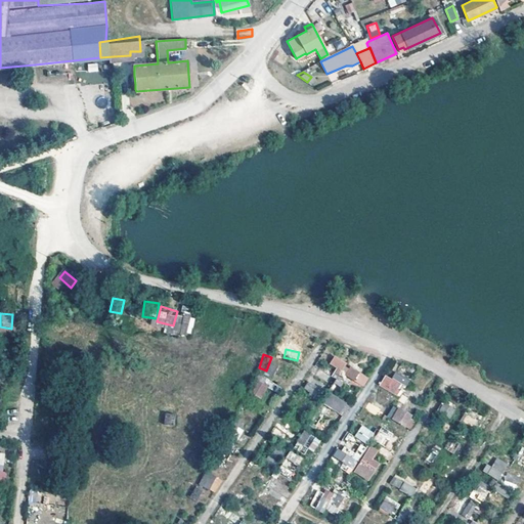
[(332,375),(338,378),(347,362),(335,354),(331,361),(338,366),(332,375)]
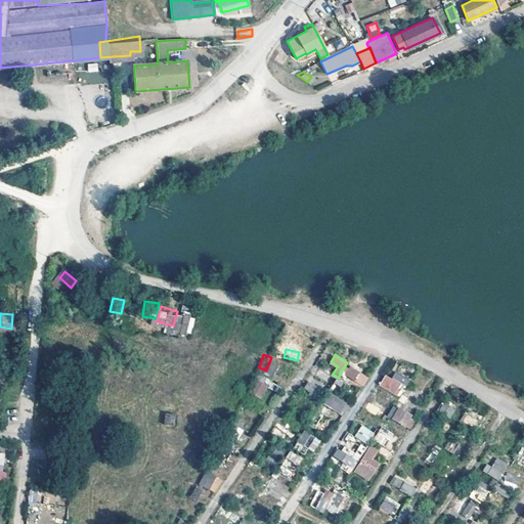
[(353,367),(345,380),(364,386),(369,378),(353,367)]
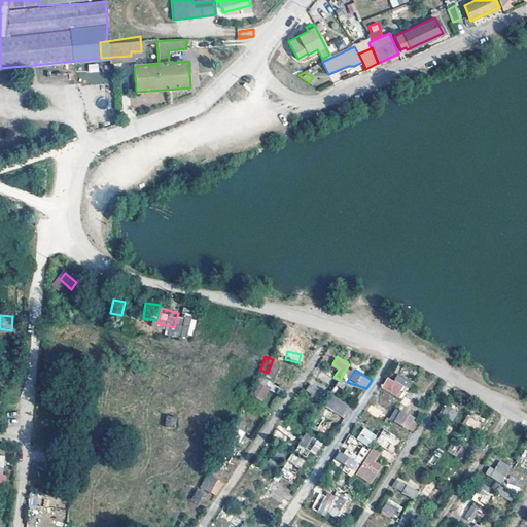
[(256,371),(253,377),(261,381),(265,374),(256,371)]
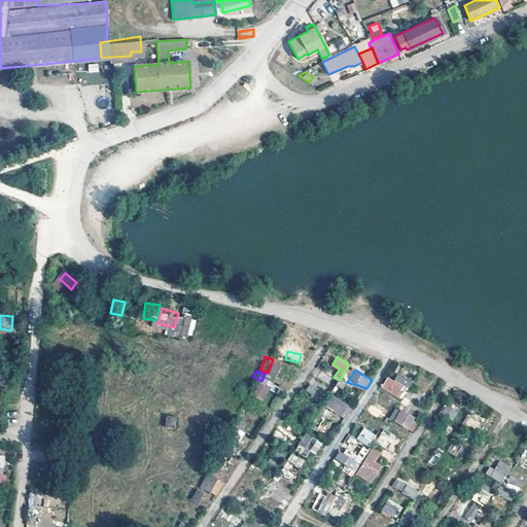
[(407,388),(389,377),(383,386),(400,397),(407,388)]
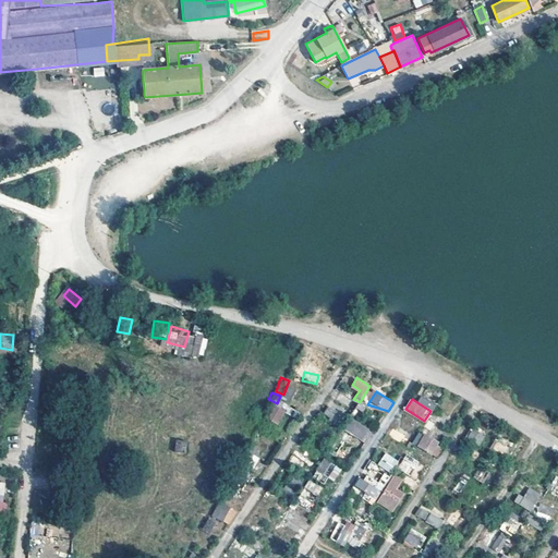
[(267,419),(278,424),(286,411),(275,405),(267,419)]
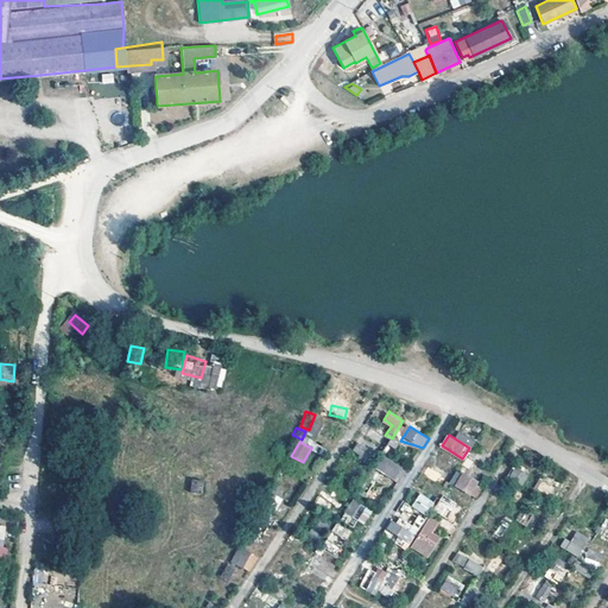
[(374,464),(379,456),(361,443),(355,449),(361,454),(361,456),(374,464)]
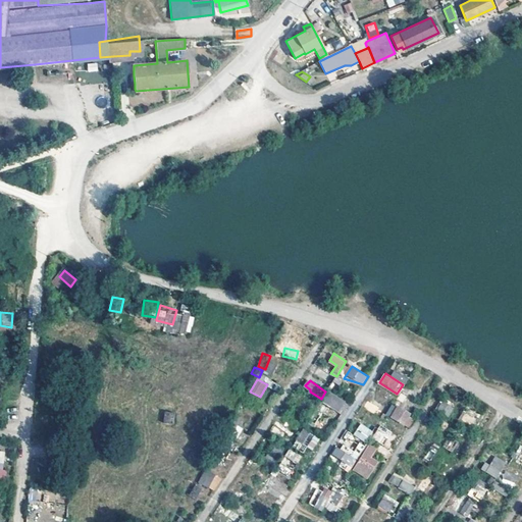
[(325,392),(321,399),(344,415),(348,408),(344,405),(347,400),(328,388),(325,392)]
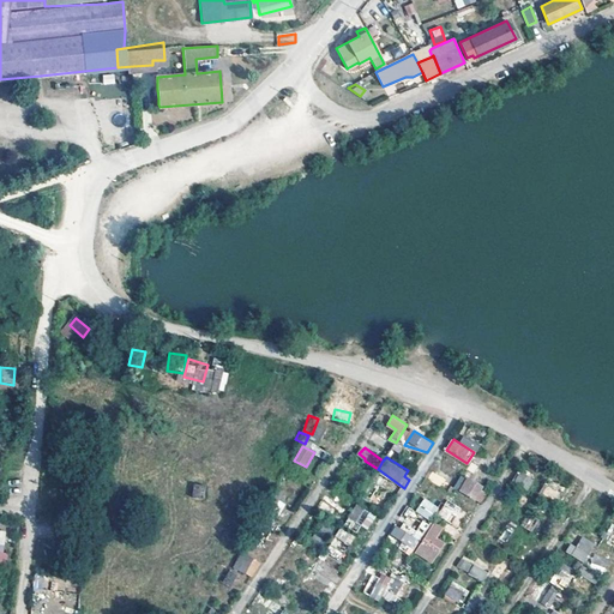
[(447,475),(435,467),(429,477),(449,491),(455,482),(447,475)]
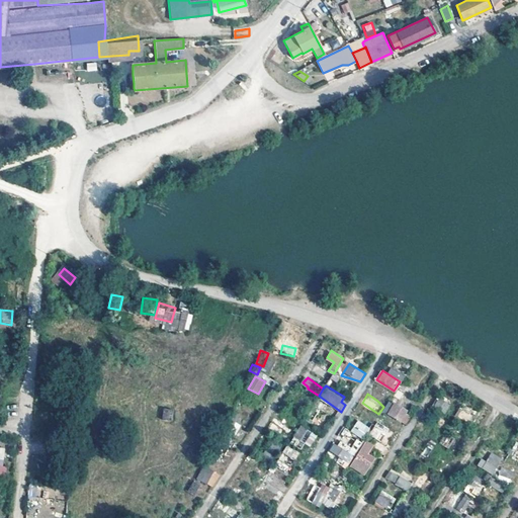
[(283,400),(288,408),(297,404),(293,396),(283,400)]
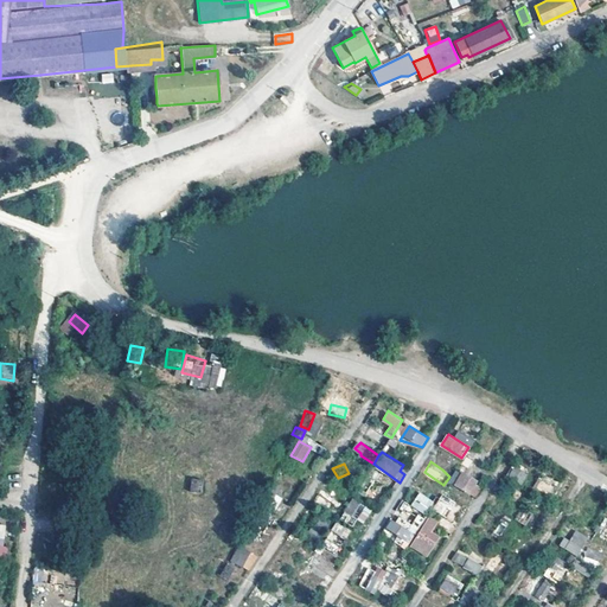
[(528,473),(517,466),(511,475),(522,481),(528,473)]
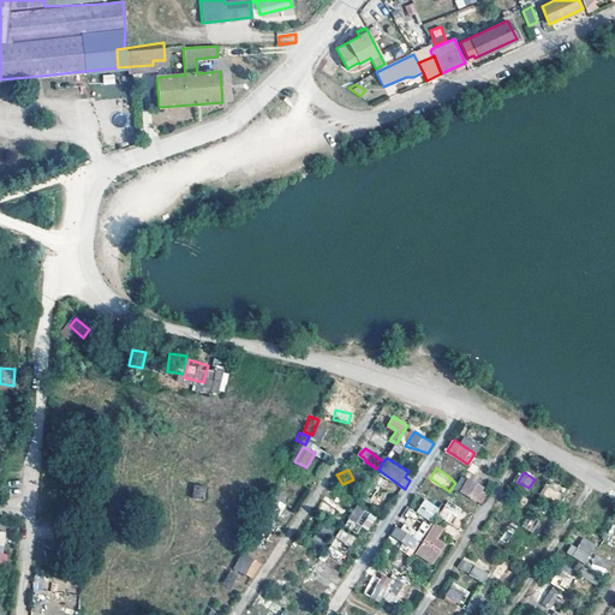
[(484,487),(466,476),(458,489),(463,491),(464,489),(470,493),(469,495),(477,500),(484,487)]
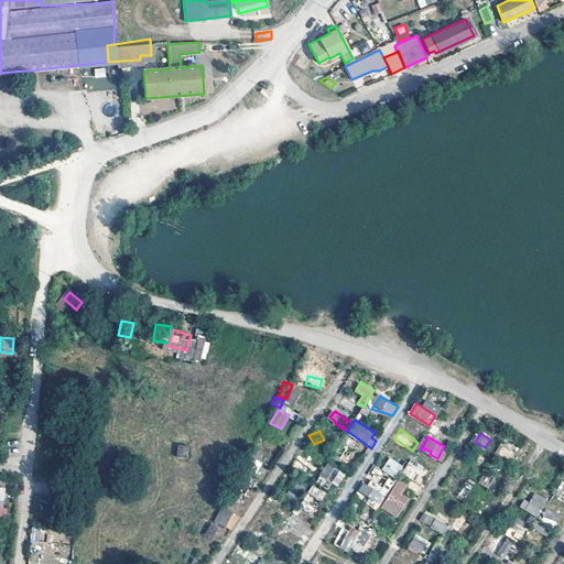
[(181,440),(170,440),(169,453),(180,454),(181,440)]
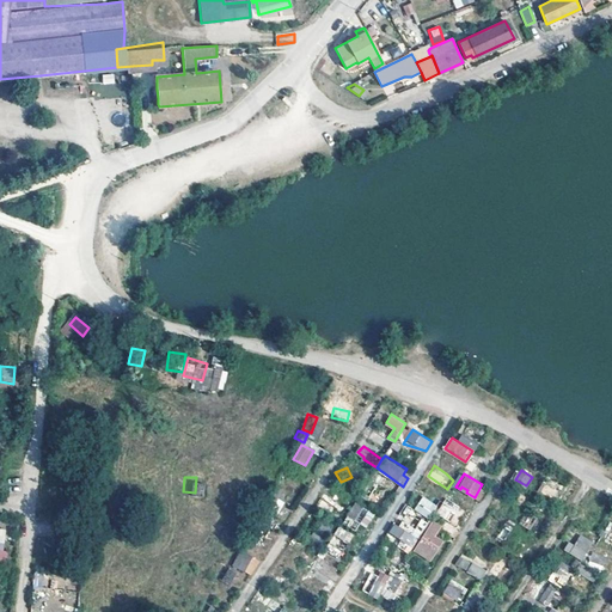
[(363,487),(360,478),(354,488),(361,491),(363,487)]
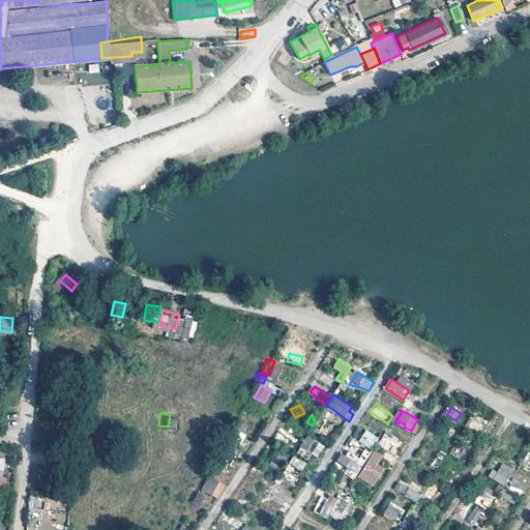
[(483,421),(475,415),(470,423),(478,429),(483,421)]
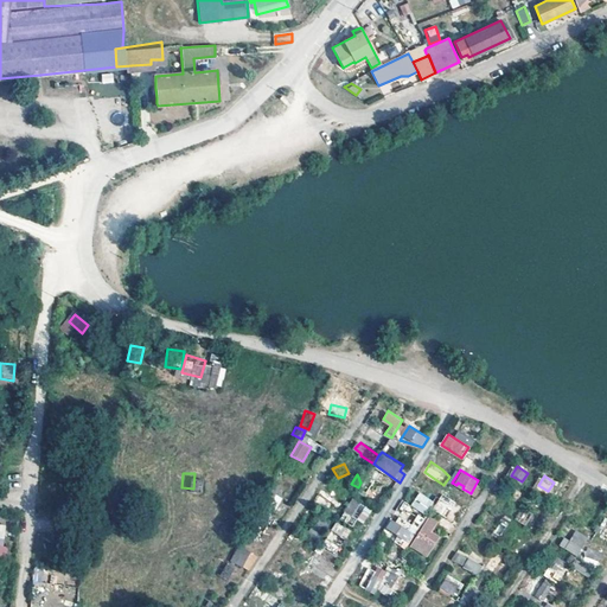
[(519,487),(513,484),(505,496),(512,499),(519,487)]
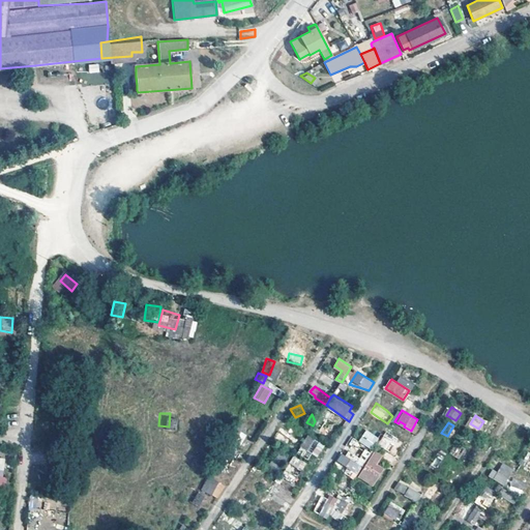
[(462,429),(454,423),(453,425),(447,436),(454,440),(462,429)]
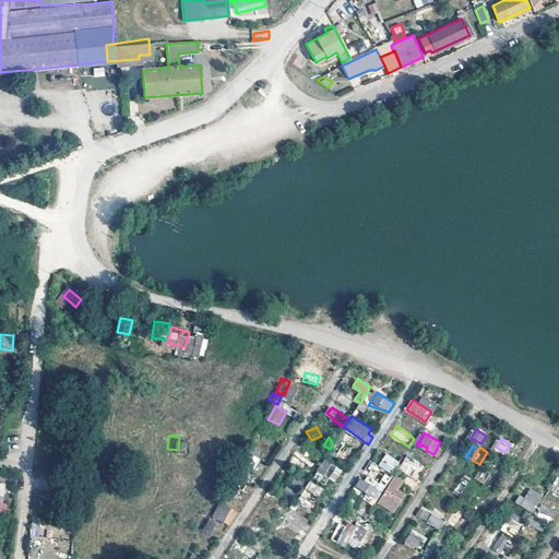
[(287,448),(281,456),(304,471),(307,466),(300,462),(302,458),(287,448)]
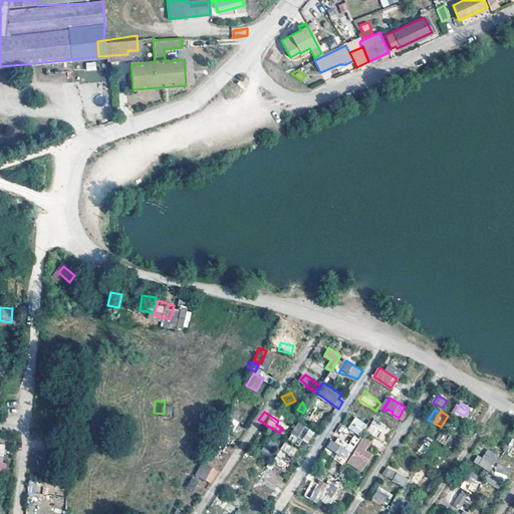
[(291,433),(299,420),(293,416),(285,429),(291,433)]
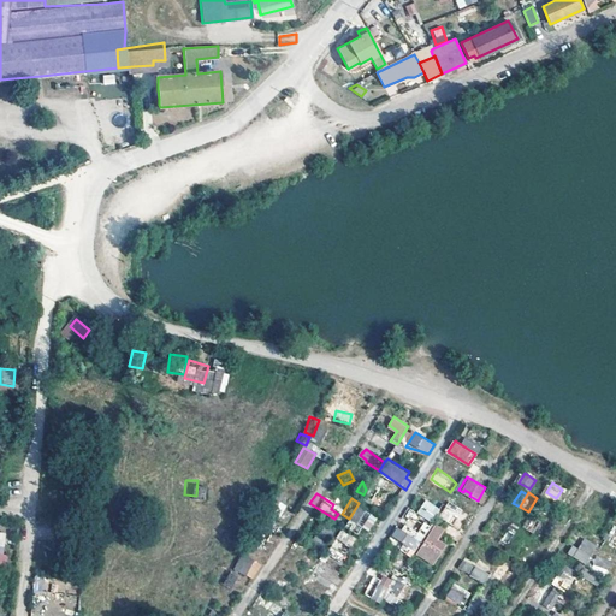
[(439,509),(427,501),(424,505),(437,514),(439,509)]
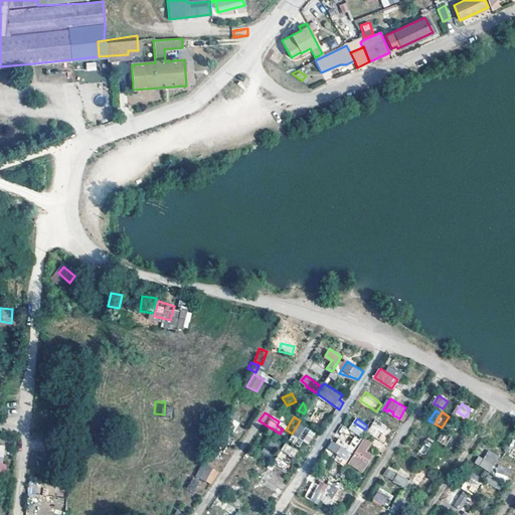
[(289,440),(298,446),(302,440),(308,444),(315,433),(299,422),(289,440)]
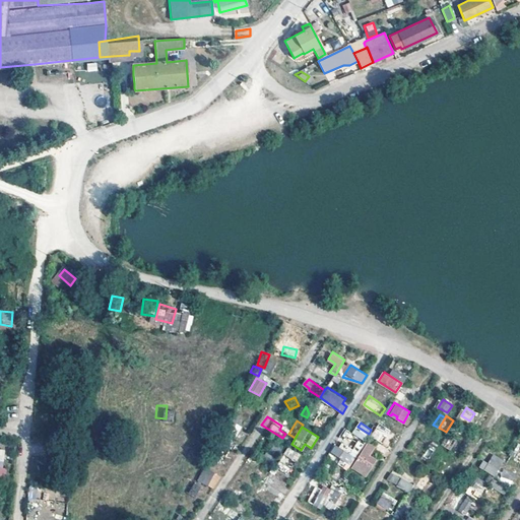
[(369,434),(358,427),(355,432),(366,439),(369,434)]
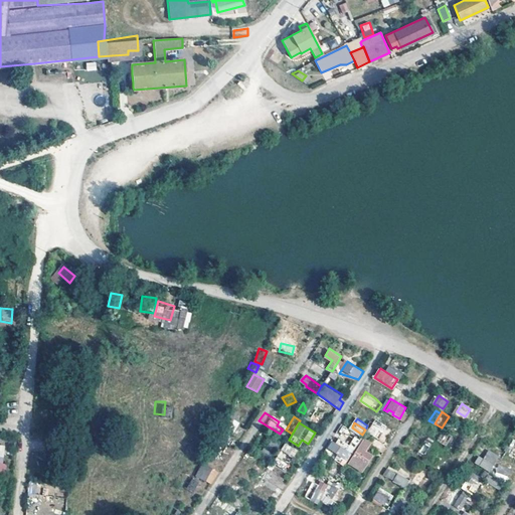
[(384,430),(373,422),(367,433),(379,439),(384,430)]
